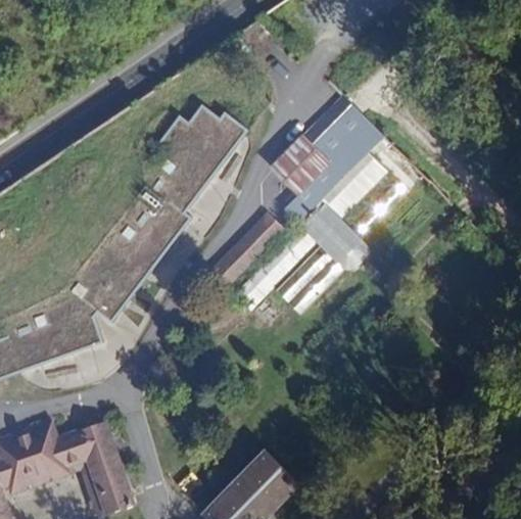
[(343,94),(302,133),(329,159),(352,136),(367,149),(383,133),(343,94)]
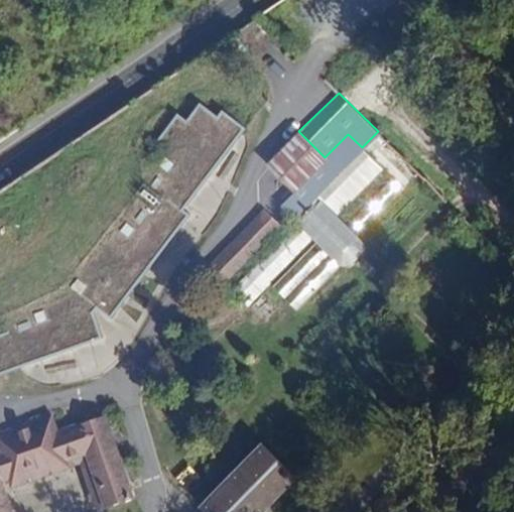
[(167,173),(154,189),(182,212),(247,131),(219,108),(215,115),(201,104),(186,121),(175,113),(154,139),(165,147),(153,162),(167,173)]
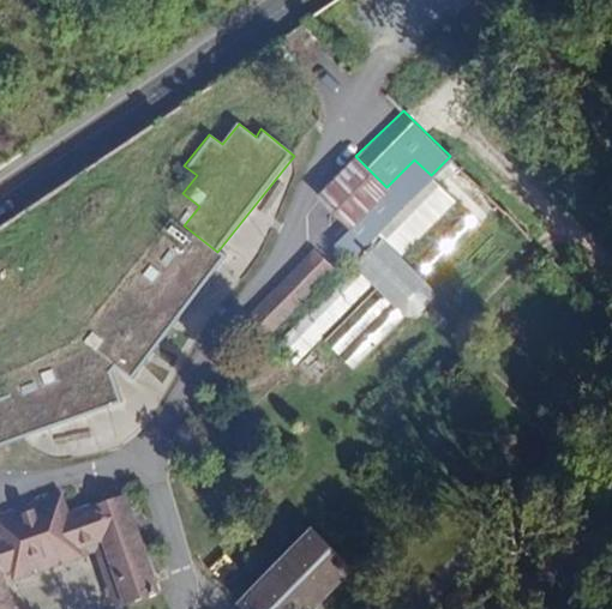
[(318,193),(349,223),(387,187),(355,156),(318,193)]
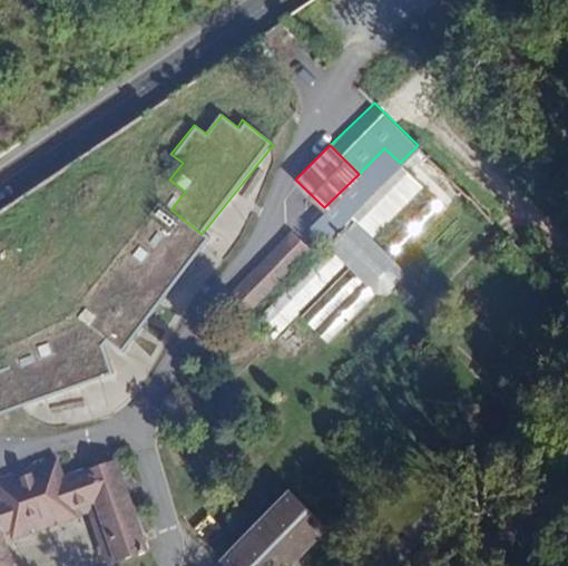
[(359,174),(324,207),(307,224),(325,243),(253,319),(271,338),(421,184),(400,163),(384,148),(359,174)]
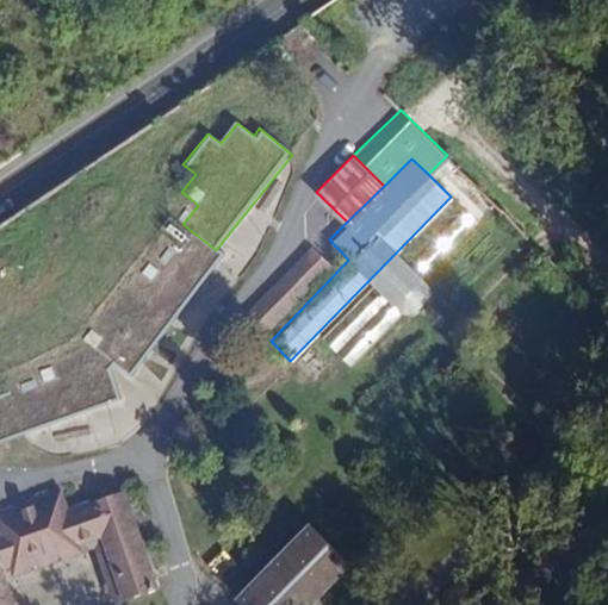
[(460,206),(397,270),(410,284),(475,220),(460,206)]
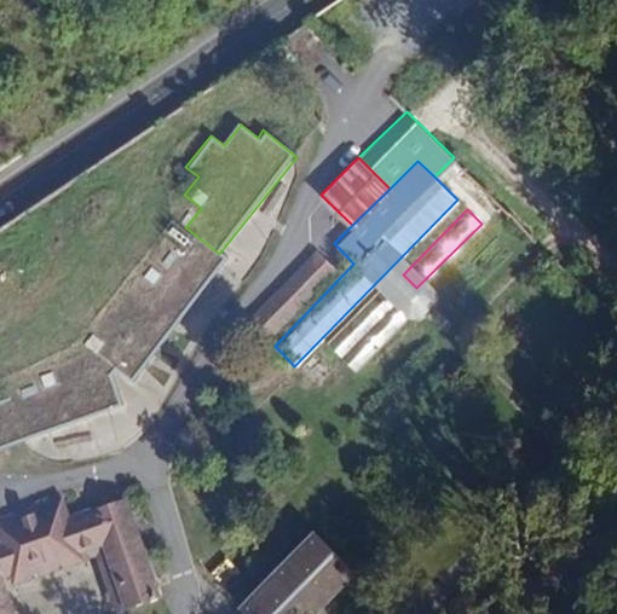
[(180,222),(85,341),(133,380),(229,261),(219,254),(185,227),(180,222)]
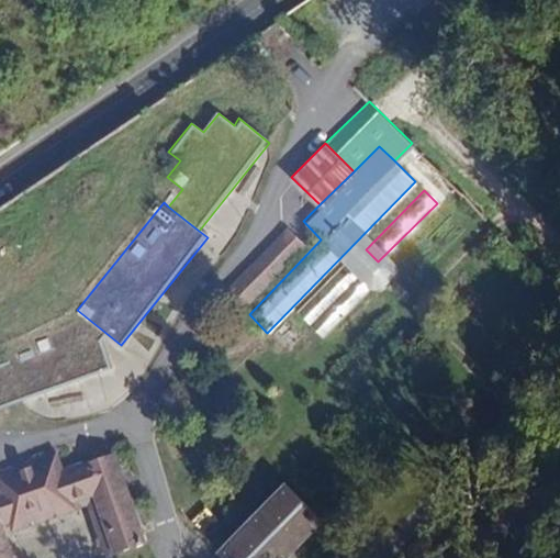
[(286,227),(227,287),(244,303),(303,244),(286,227)]
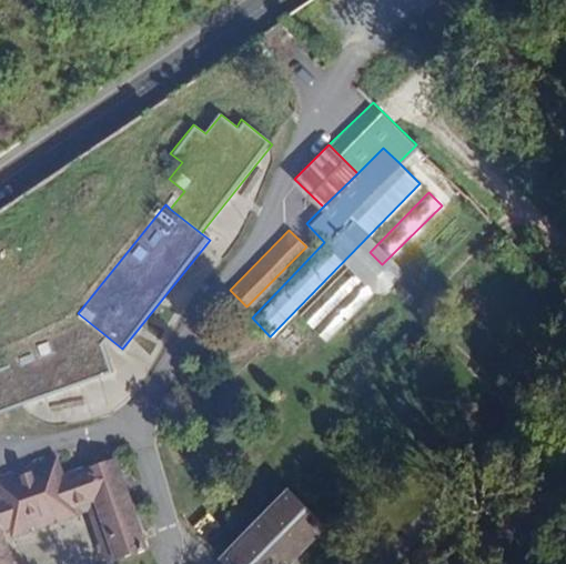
[(345,269),(310,304),(323,319),(360,282),(345,269)]
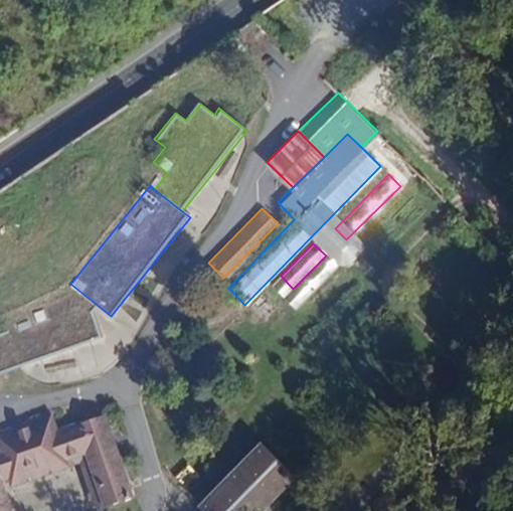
[(45,306),(32,311),(36,322),(49,318),(45,306)]
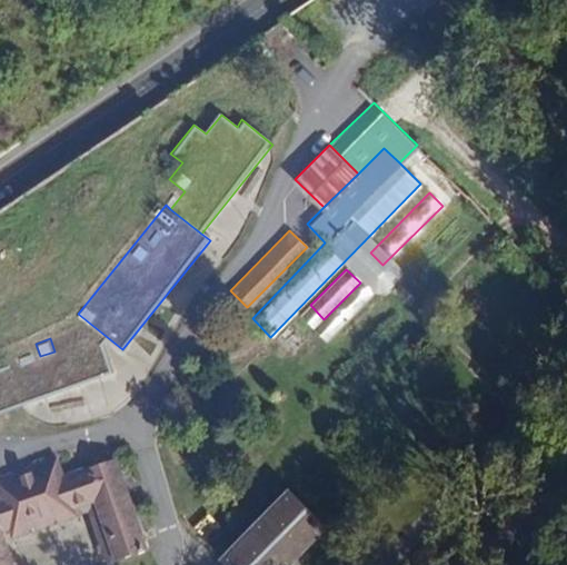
[(97,339),(0,375),(0,412),(109,372),(97,339)]
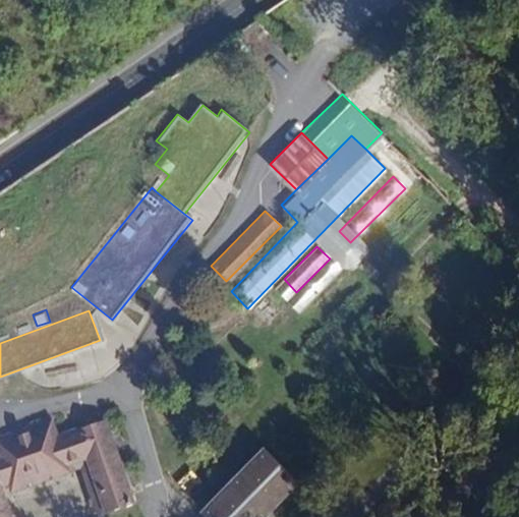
[(27,321),(16,326),(18,331),(31,326),(27,321)]
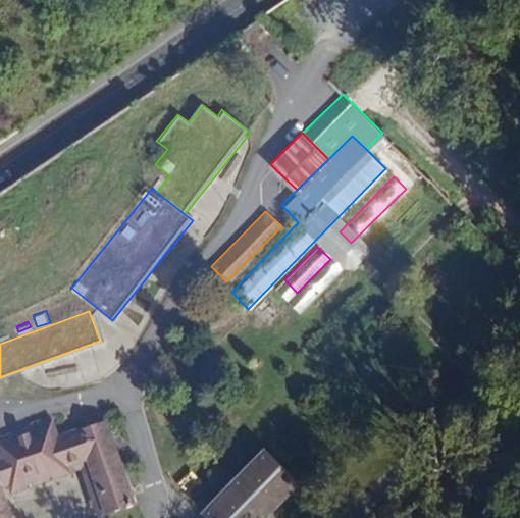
[(114,484),(100,489),(106,508),(131,499),(103,420),(54,436),(48,420),(0,436),(0,517),(11,517),(0,487),(0,481),(8,478),(12,485),(65,468),(62,459),(85,451),(88,458),(103,453),(114,484)]
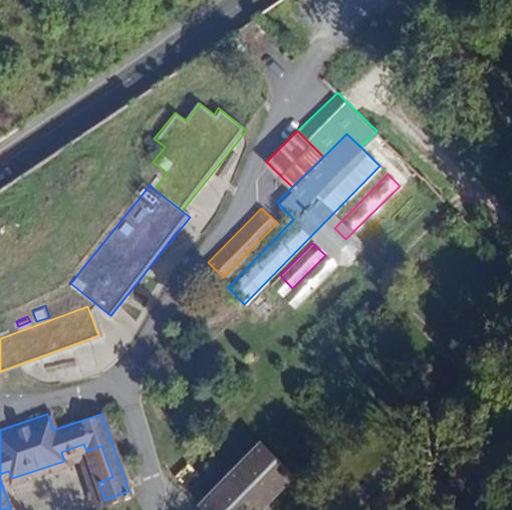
[(200,503),(206,509),(258,509),(291,476),(259,445),(200,503)]
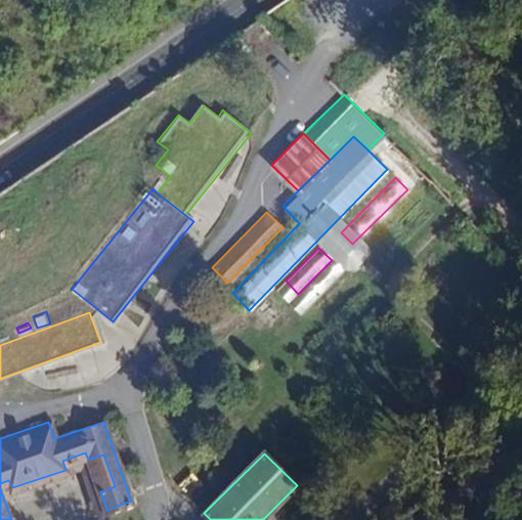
[(88,460),(100,491),(115,486),(103,455),(88,460)]
